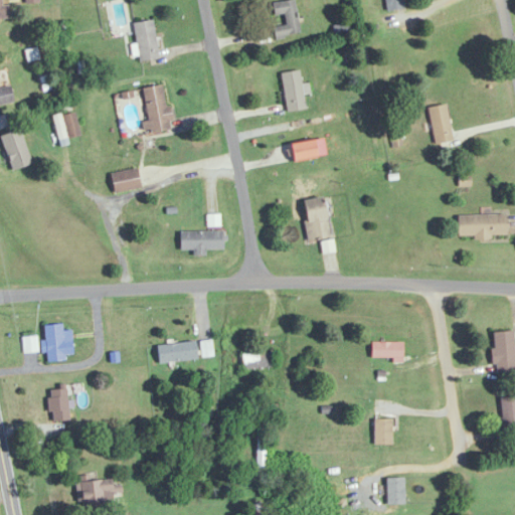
[(274,16),(283,15),(285,25),(274,27),(275,37),(300,34),(294,0),(291,0),(272,3),(274,16)]
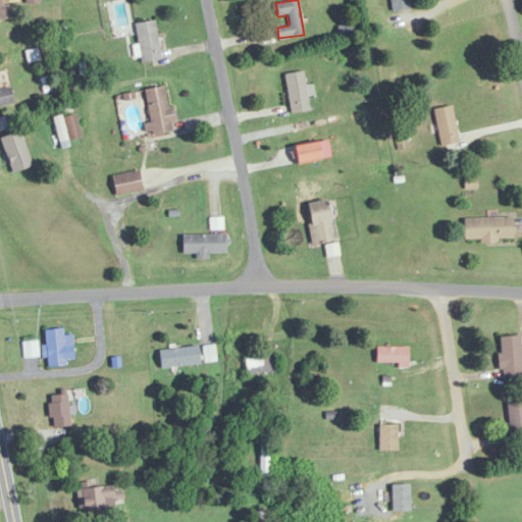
[(409,10),(408,0),(389,0),(389,10),(409,10)]
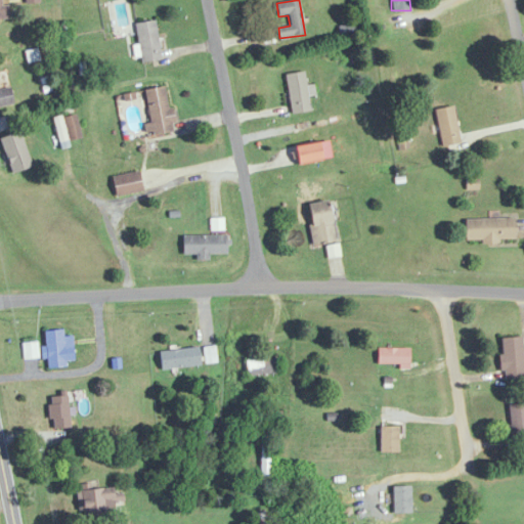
[(162,59),(155,19),(135,24),(141,62),(162,59)]
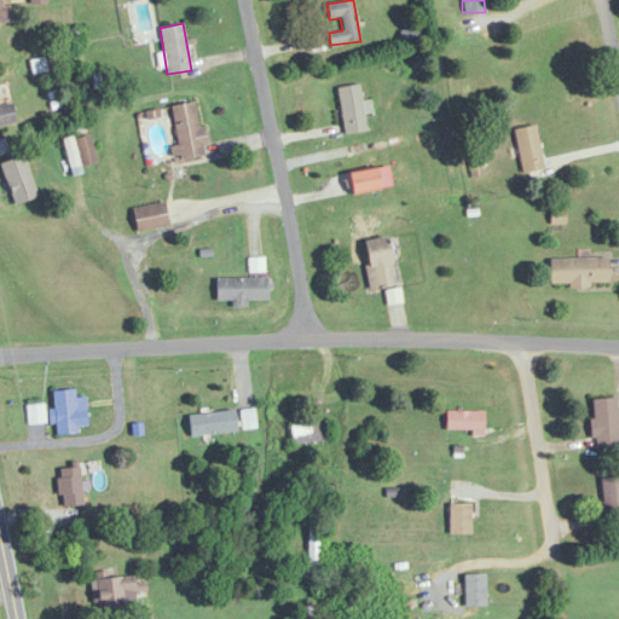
[(341,87),(341,133),(363,133),(363,87),(341,87)]
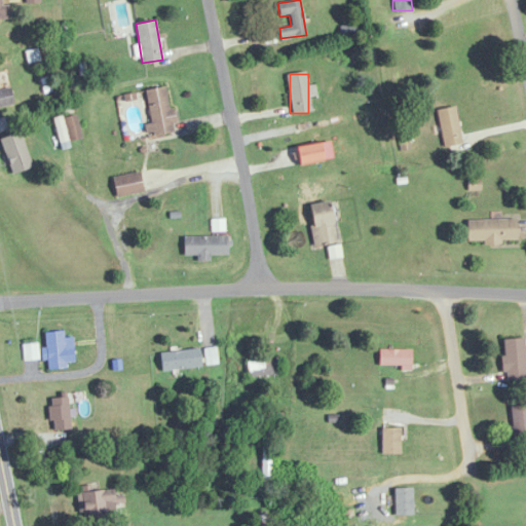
[(150,124),(147,124),(148,136),(174,133),(167,86),(145,89),(150,124)]
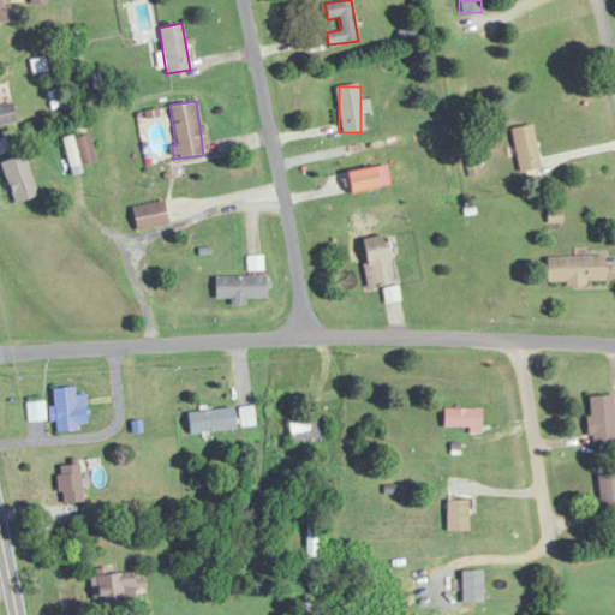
[(0,102),(0,124),(15,125),(15,103),(0,102)]
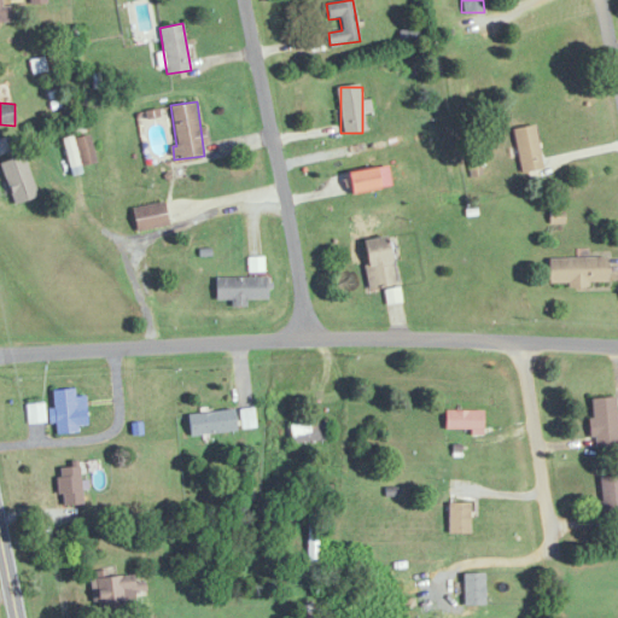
[(543,170),(535,126),(513,129),(522,174),(543,170)]
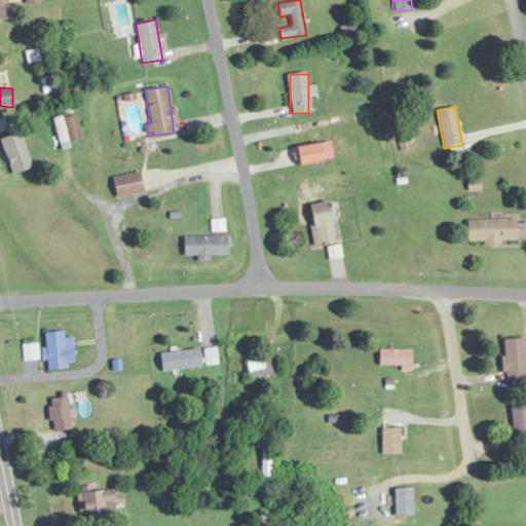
[(82,139),(75,113),(53,118),(60,144),(82,139)]
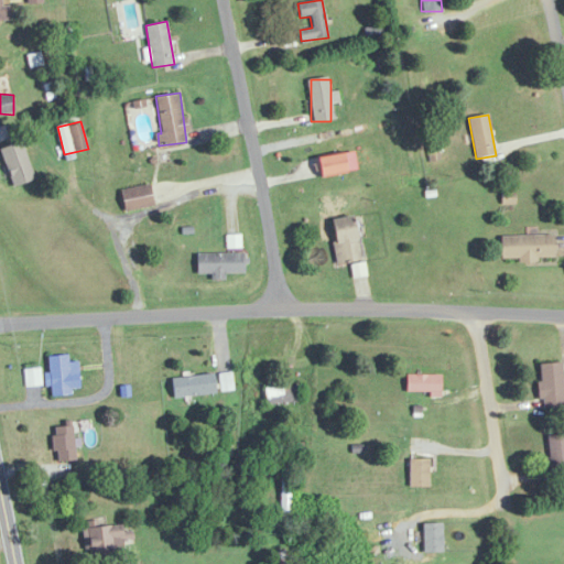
[(34,180),(21,141),(0,148),(0,149),(12,187),(34,180)]
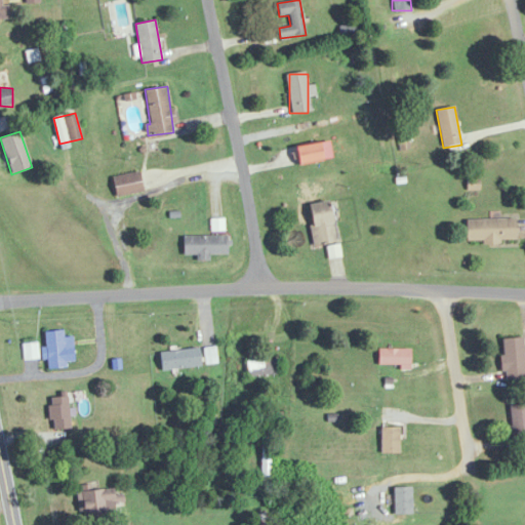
[(298,166),(322,162),(319,143),(294,147),(298,166)]
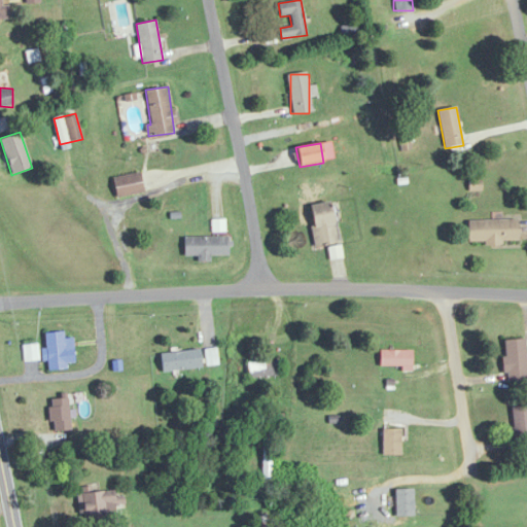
[(116,198),(144,192),(140,172),(112,178),(116,198)]
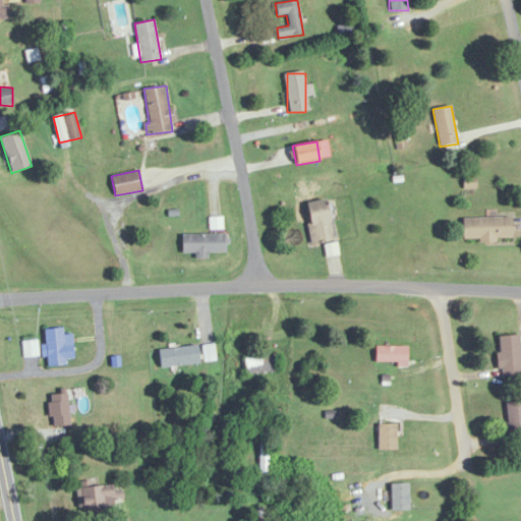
[(313,243),(334,239),(325,199),(304,205),(313,243)]
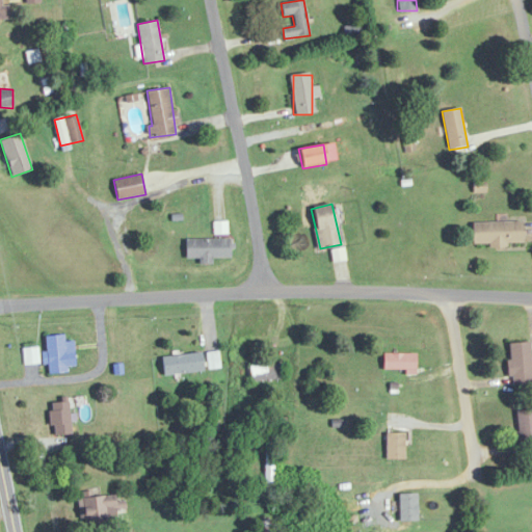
[(523,245),(523,222),(472,222),(472,245),(523,245)]
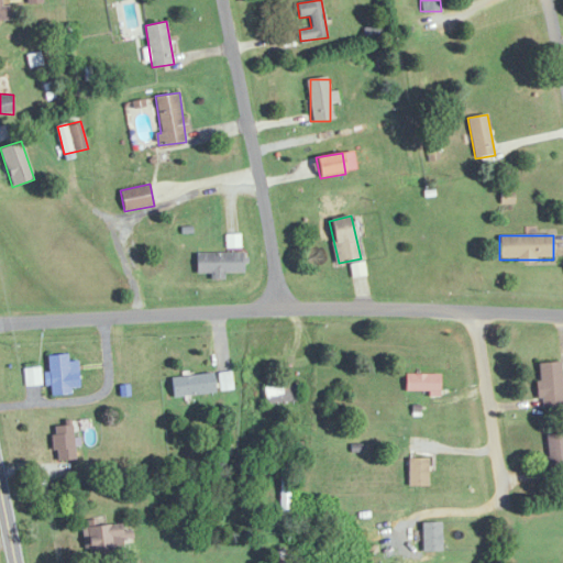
[(223,272),(244,272),(244,253),(197,253),(197,273),(211,273),(211,279),(223,279),(223,272)]
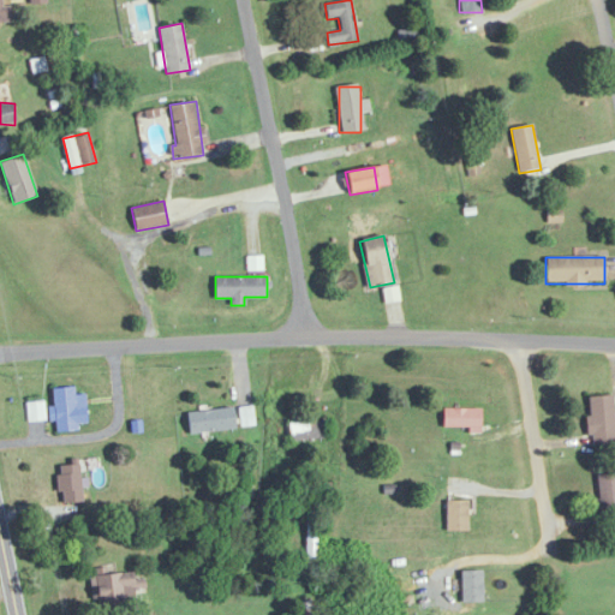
[(51,389),(54,430),(87,428),(84,395),(75,395),(75,388),(51,389)]
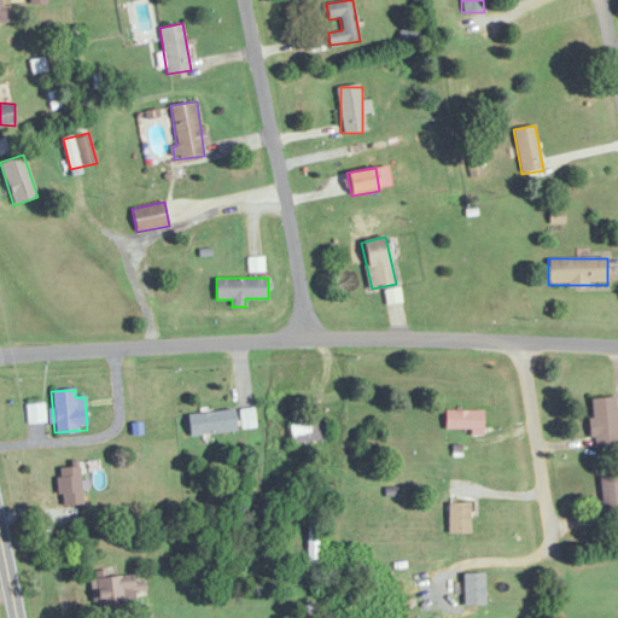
[(616,398),(590,398),(592,449),(617,449),(616,398)]
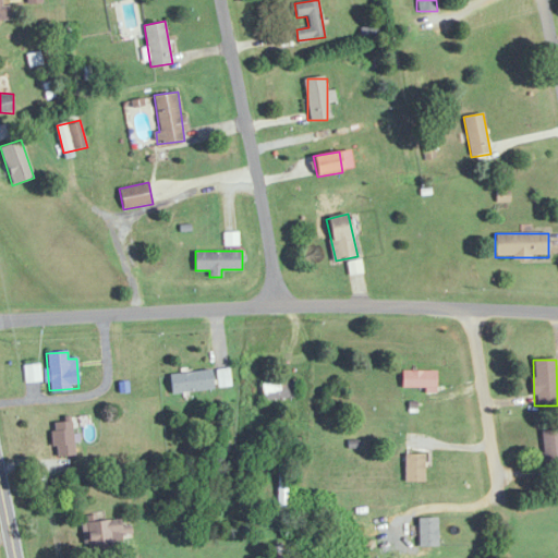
[(40,381),(39,366),(25,366),(25,383),(40,381)]
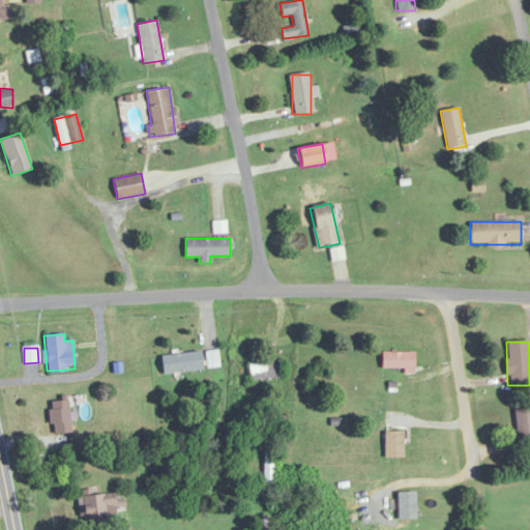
[(208,367),(219,366),(218,351),(207,351),(208,367)]
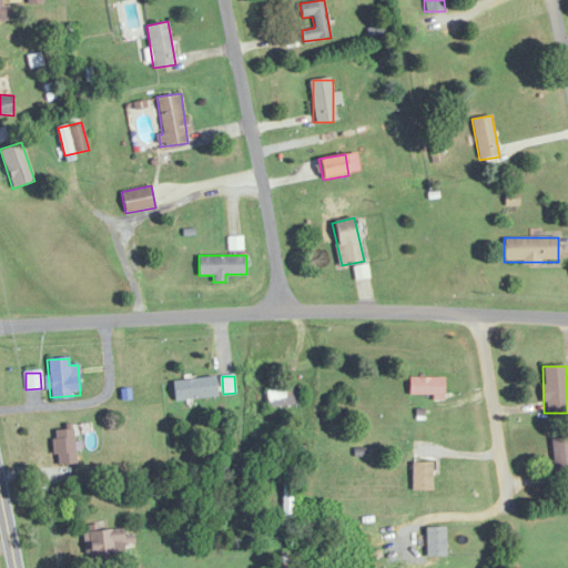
[(409,395),(445,395),(445,377),(409,377),(409,395)]
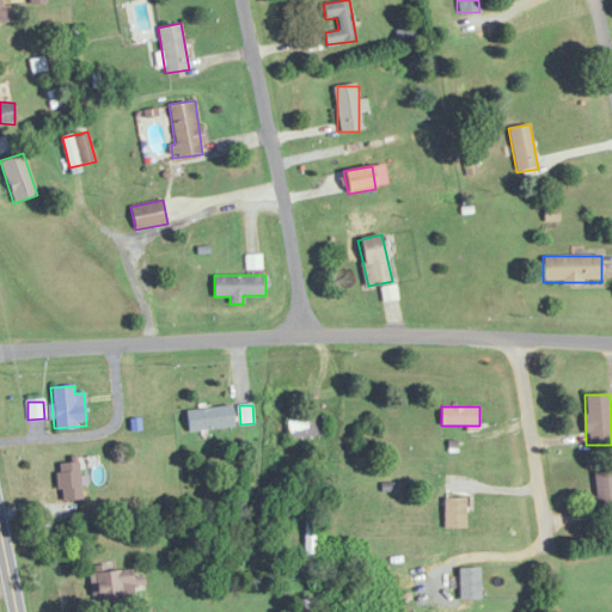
[(187,409),(188,432),(233,428),(233,408),(187,409)]
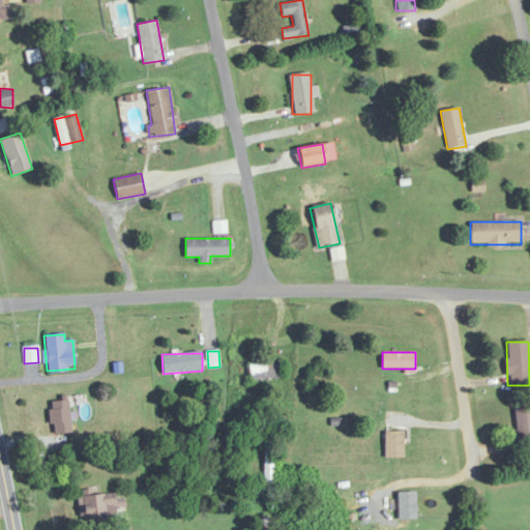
[(251,362),(251,380),(282,380),(282,362),(251,362)]
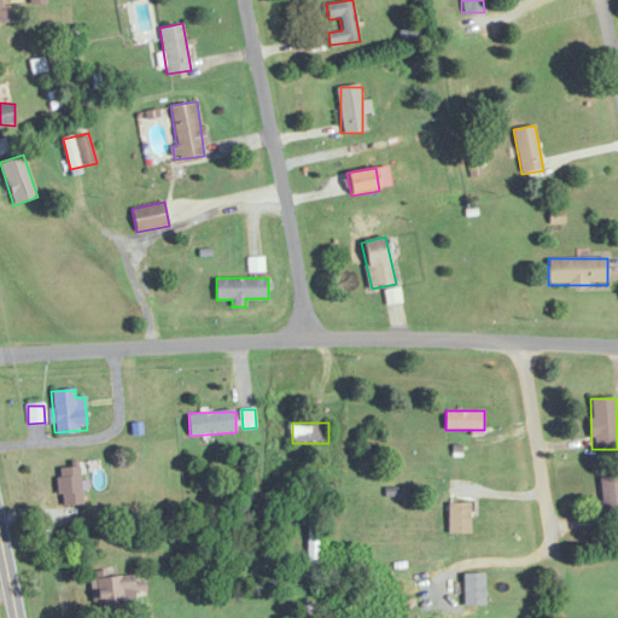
[(82,505),(80,467),(58,468),(60,506),(82,505)]
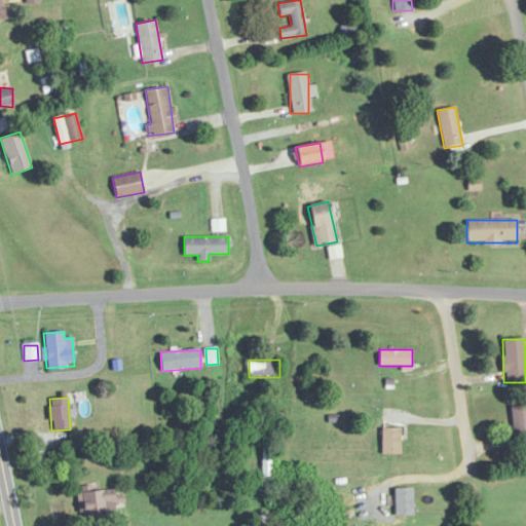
[(525,405),(512,406),(514,450),(525,449),(525,405)]
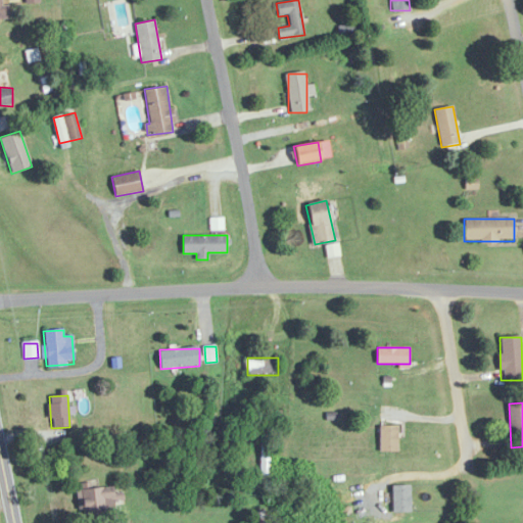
[(397,426),(379,426),(379,453),(397,453),(397,426)]
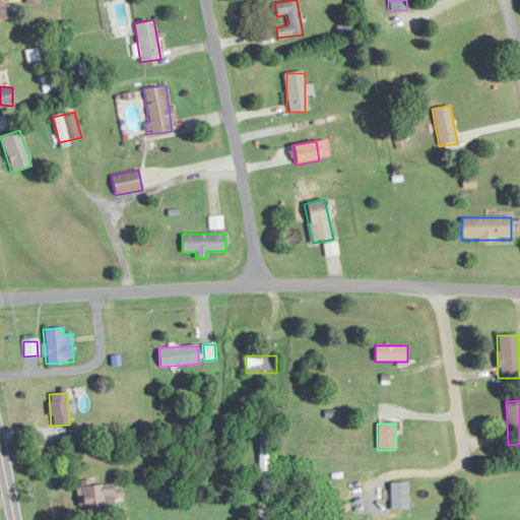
[(268,472),(268,441),(260,441),(260,472),(268,472)]
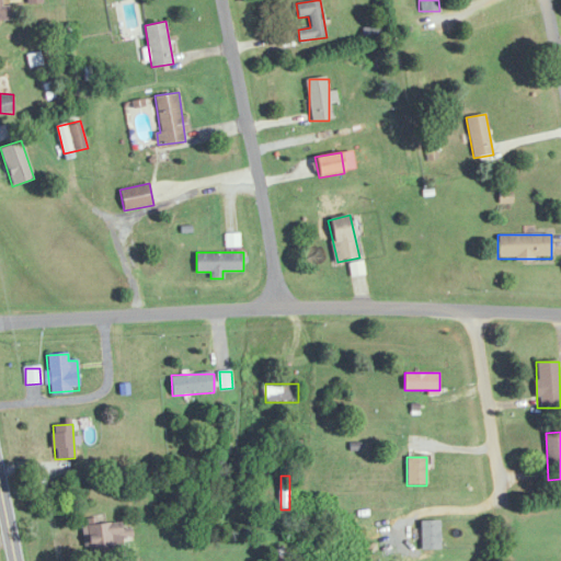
[(439,522),(421,522),(421,549),(439,549),(439,522)]
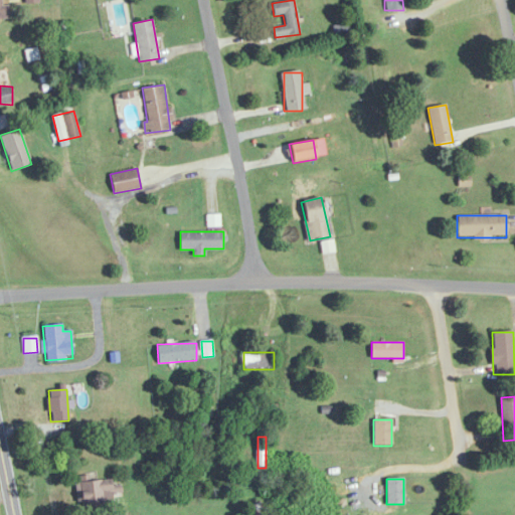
[(77,509),(122,508),(121,481),(77,482),(77,509)]
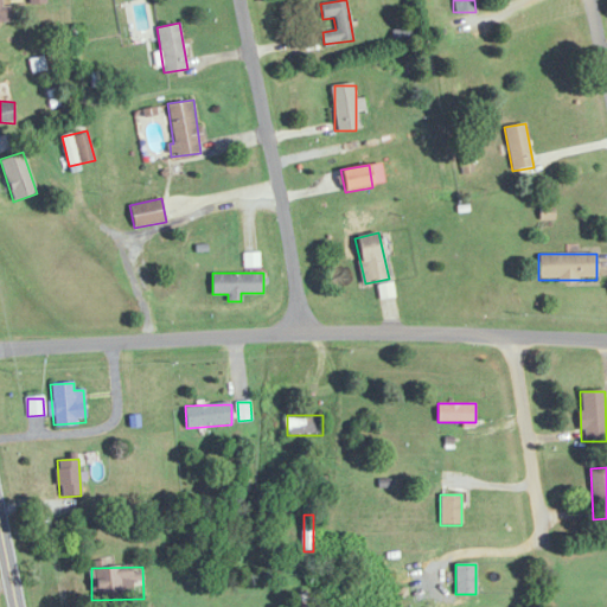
[(298,594),(300,606),(311,606),(308,593),(298,594)]
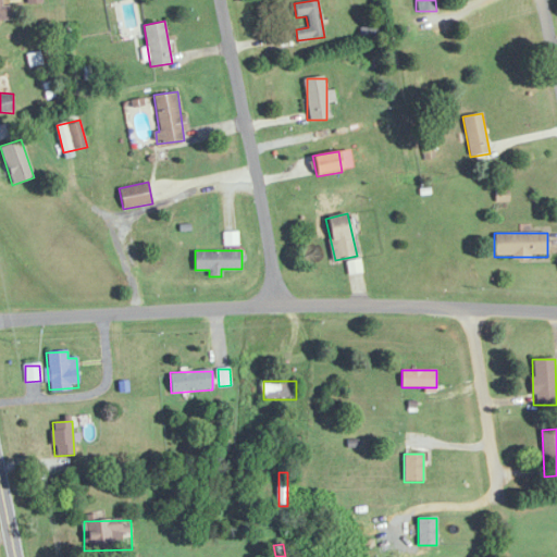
All buildings are outlined.
